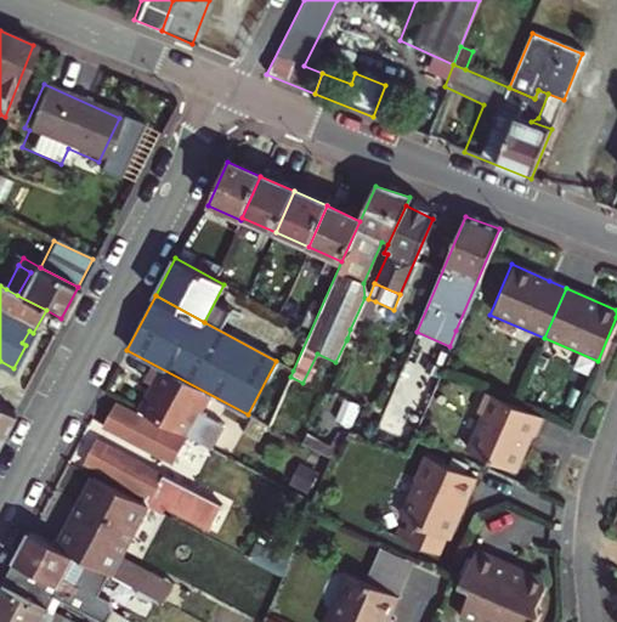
[(368,299),(364,298),(350,329),(357,333),(363,321),(366,322),(375,301),(368,299)]
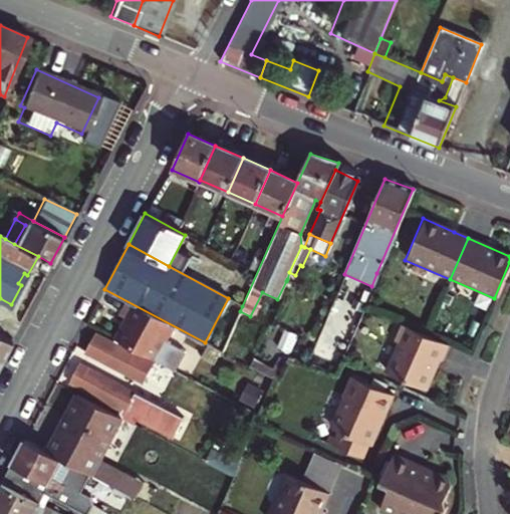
[(228,298),(205,342),(222,351),(240,311),(242,306),(228,298)]
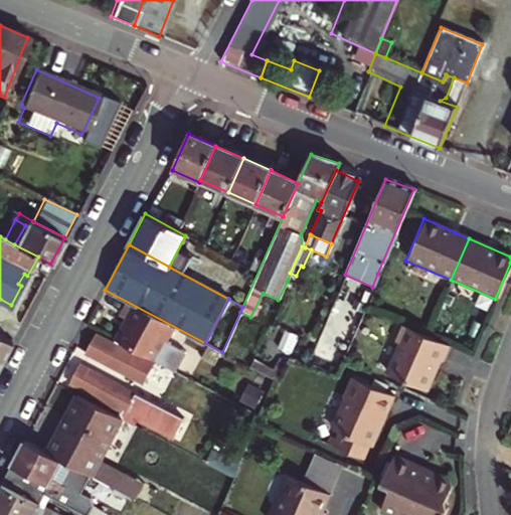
[(115,340),(154,361),(169,369),(180,350),(165,342),(172,327),(126,303),(119,317),(125,320),(115,340)]
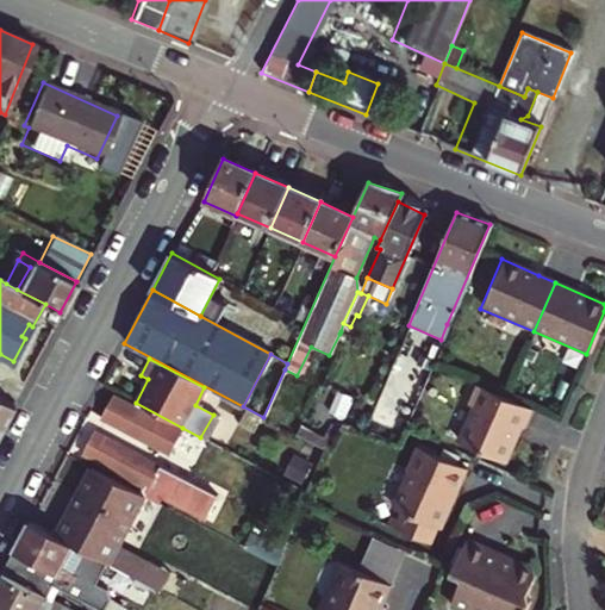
[(529,410),(473,385),(465,404),(472,408),(456,443),(500,462),(516,427),(521,428),(529,410)]
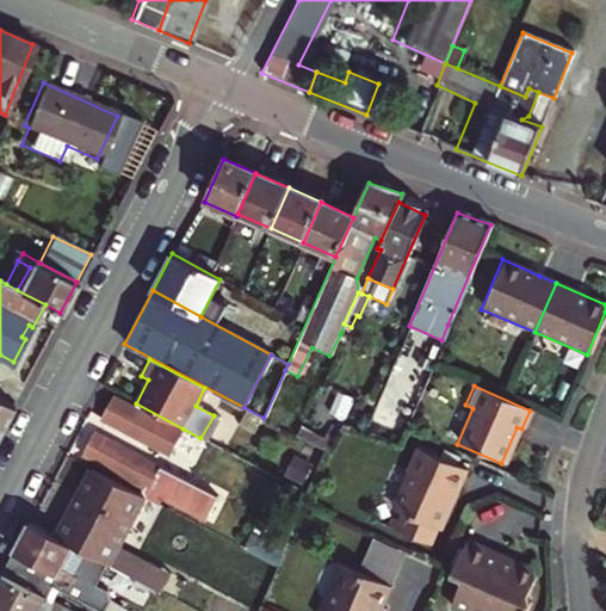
[(0,424),(11,403),(0,396),(0,424)]
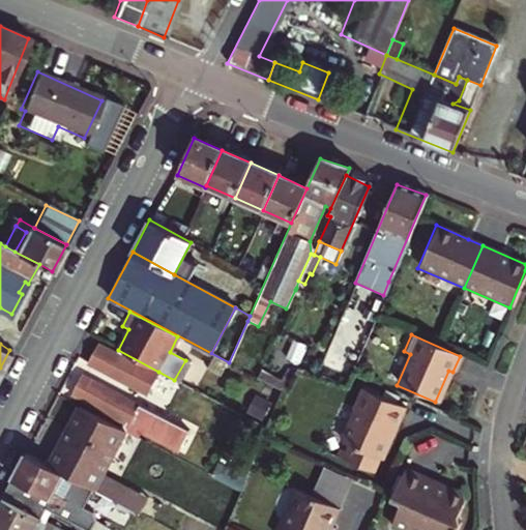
[(154,375),(98,346),(89,364),(145,393),(154,375)]
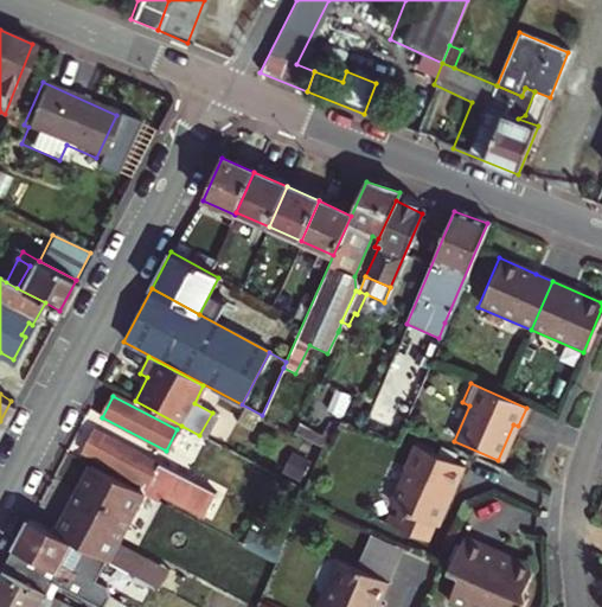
[(347,403),(331,396),(325,411),(340,419),(347,403)]
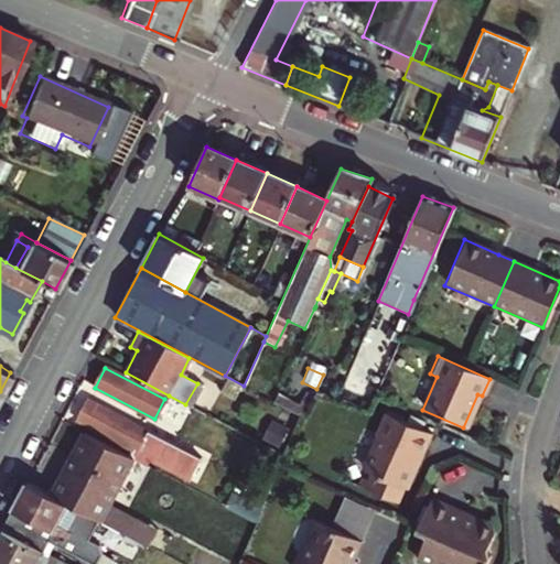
[(348,369),(342,388),(365,397),(372,378),(348,369)]
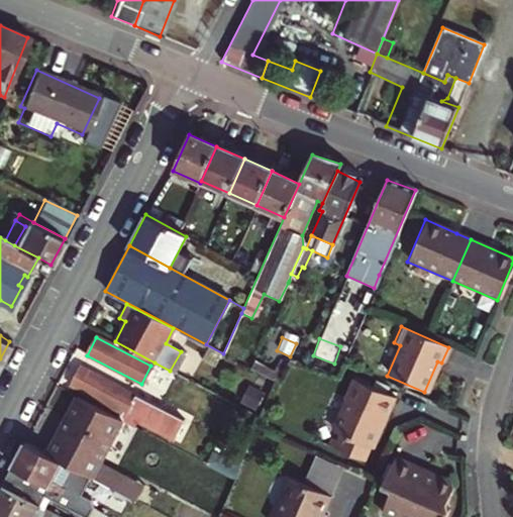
[(252,360),(249,369),(276,383),(283,368),(275,364),(272,371),(252,360)]
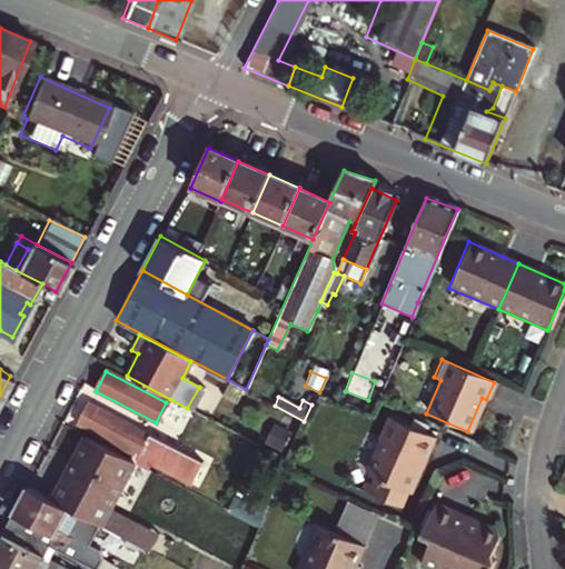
[(201,462),(89,403),(78,423),(134,453),(130,460),(134,461),(146,468),(149,461),(190,482),(201,462)]
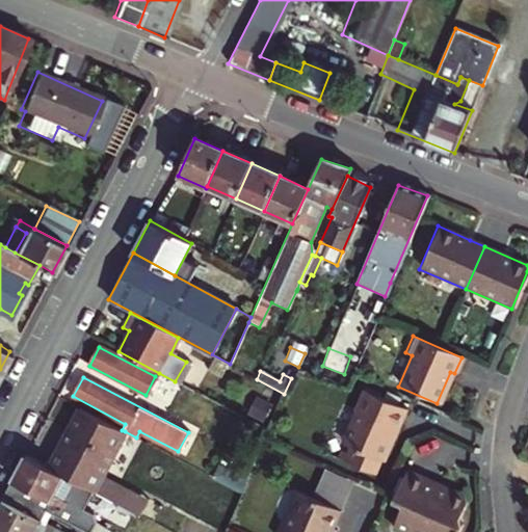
[(351,410),(354,411),(341,444),(347,446),(343,454),(340,460),(371,474),(377,459),(379,460),(393,429),(395,429),(404,409),(361,390),(351,410)]
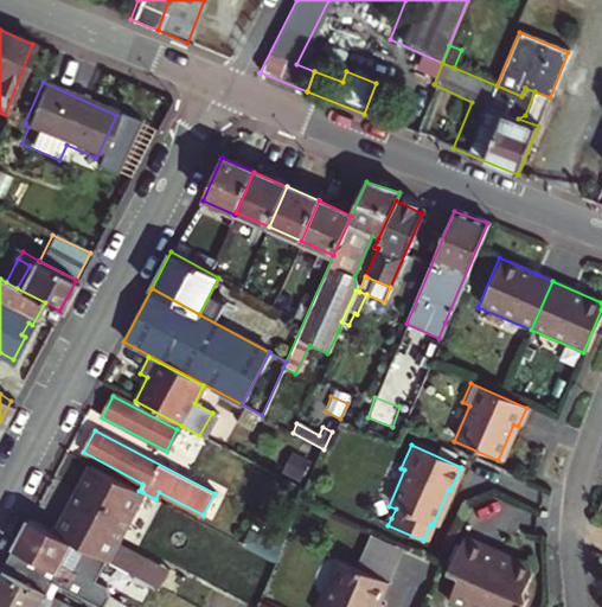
[(126,524),(142,492),(139,491),(90,465),(74,497),(126,524)]
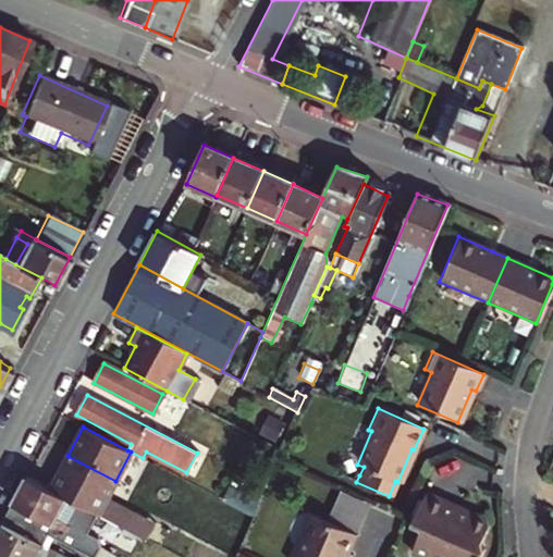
[(115,481),(68,456),(50,489),(96,514),(98,514),(107,497),(115,481)]
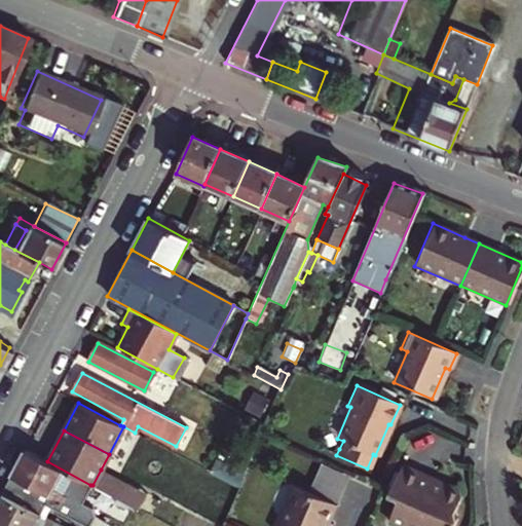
[(331,453),(336,455),(339,449),(334,446),(331,453)]
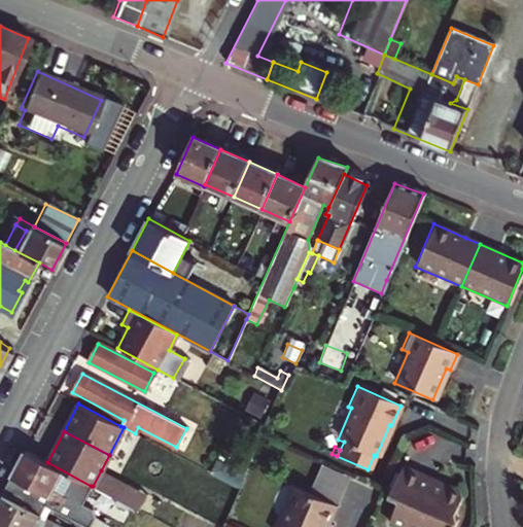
[(47,462),(25,450),(6,485),(44,505),(85,526),(89,526),(95,517),(92,508),(81,502),(91,486),(47,462)]
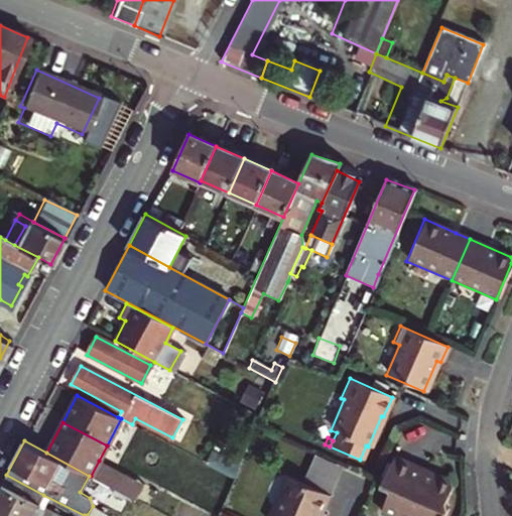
[(233,478),(238,467),(211,453),(205,463),(233,478)]
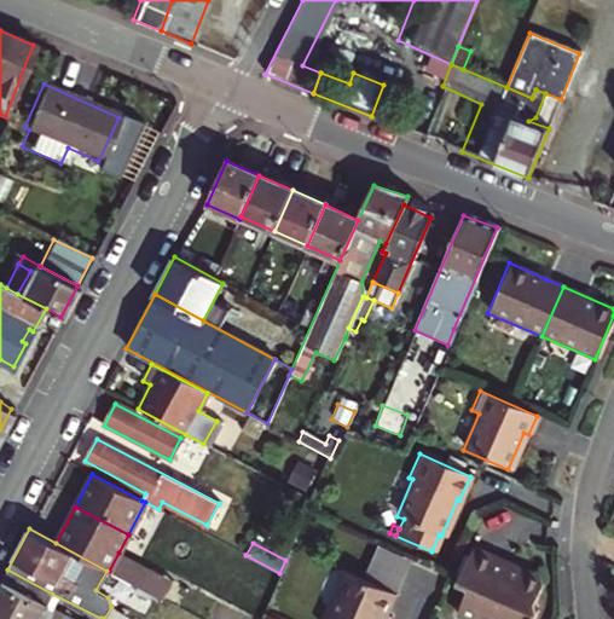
[(375,545),(366,562),(400,577),(407,560),(375,545)]
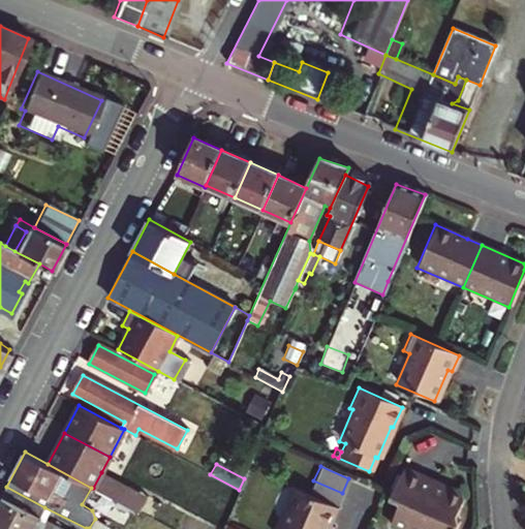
[(431,481),(401,469),(389,498),(398,502),(388,525),(392,527),(393,528),(454,528),(458,522),(455,516),(461,500),(457,486),(444,493),(429,486),(431,481)]
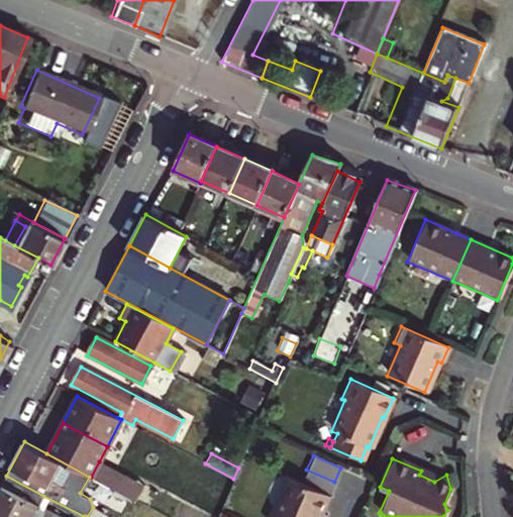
[(99,461),(91,477),(115,491),(123,475),(99,461)]
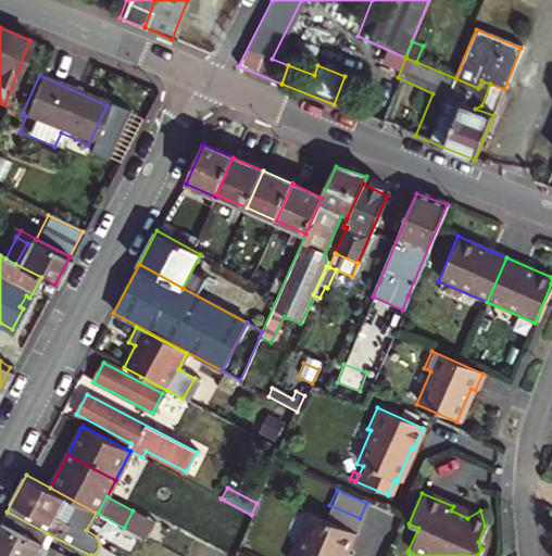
[(360,518),(329,505),(323,520),(309,514),(290,555),(343,555),(354,533),(353,533),(360,518)]
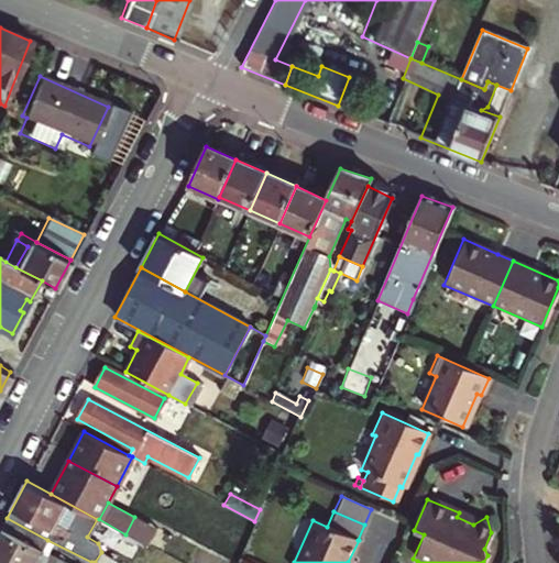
[(134,517),(125,534),(136,540),(145,523),(134,517)]
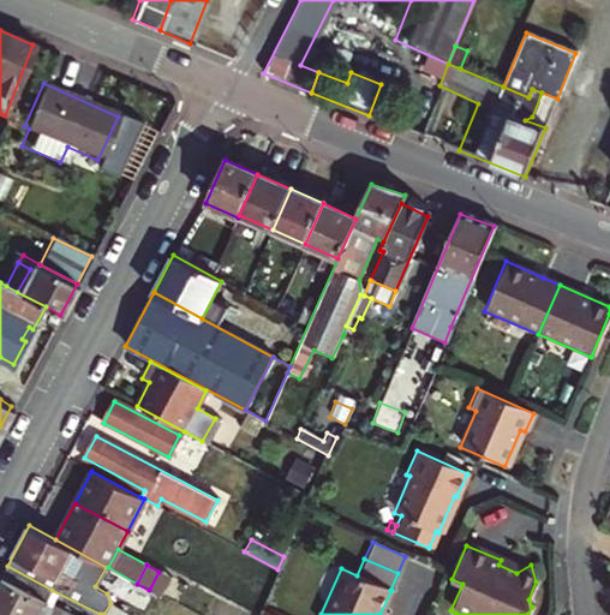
[(46,602),(52,590),(7,566),(0,579),(0,614),(1,614),(46,614),(42,613),(47,603),(46,602)]
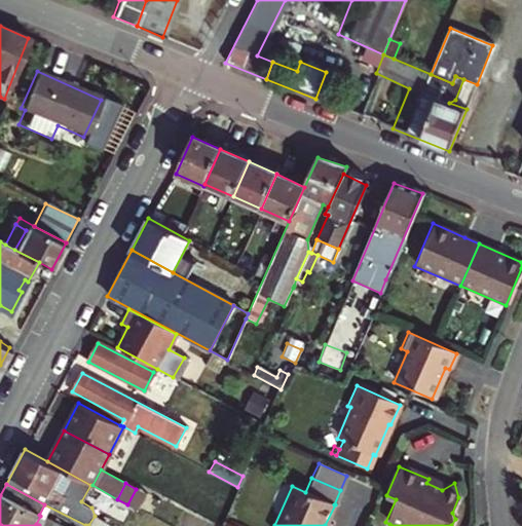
[(136,489),(127,504),(137,510),(145,493),(136,489)]
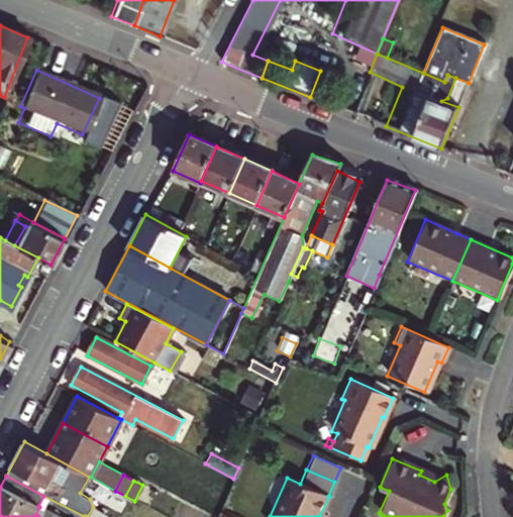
[(38,506),(39,507),(35,515),(38,516),(84,516),(43,496),(38,506)]
